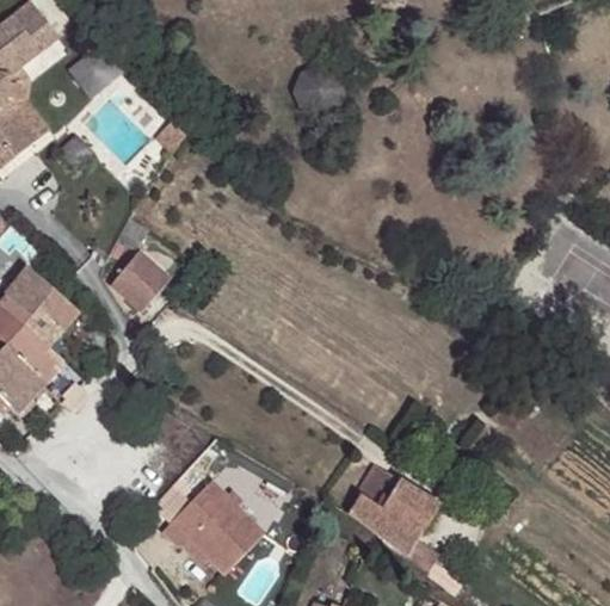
[(17,155),(39,137),(14,109),(4,106),(6,99),(10,99),(13,99),(16,98),(17,96),(18,93),(18,90),(17,87),(14,85),(12,85),(7,84),(8,76),(12,73),(22,67),(39,51),(32,42),(51,29),(30,0),(0,23),(0,143),(2,144),(8,144),(17,155)]
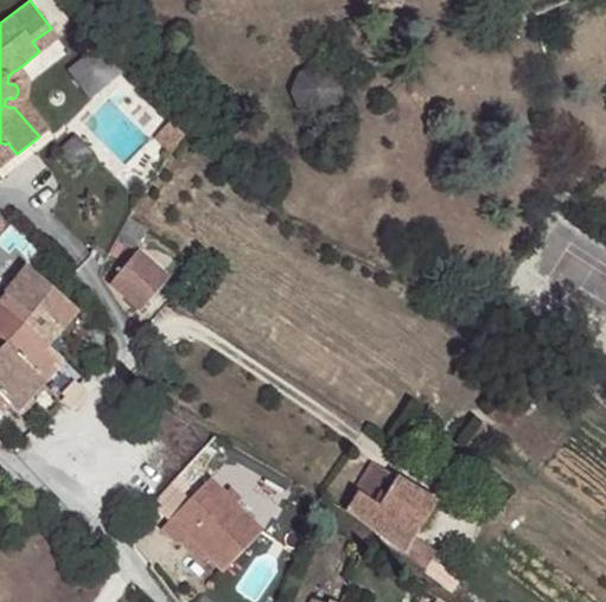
[(57,37),(51,29),(32,42),(39,51),(57,37)]
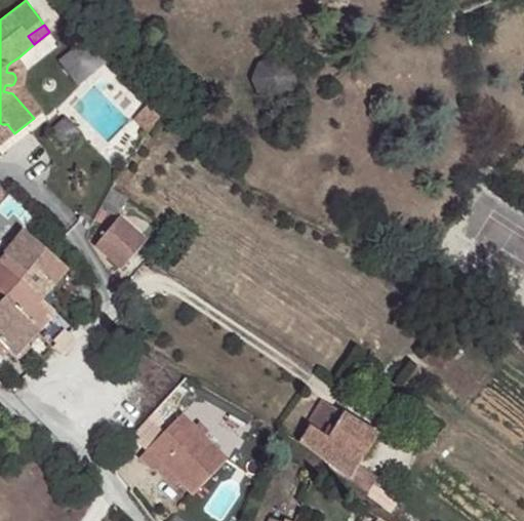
[(12,93),(34,118),(42,111),(22,85),(25,67),(18,57),(10,63),(7,66),(6,72),(10,73),(12,73),(14,75),(15,77),(15,80),(14,82),(13,84),(11,85),(8,85),(5,85),(3,91),(12,93)]
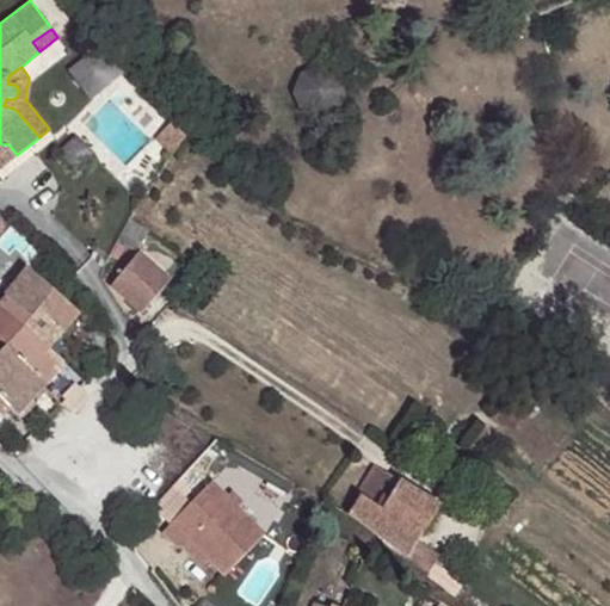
[(182,123),(174,115),(156,129),(164,136),(182,123)]
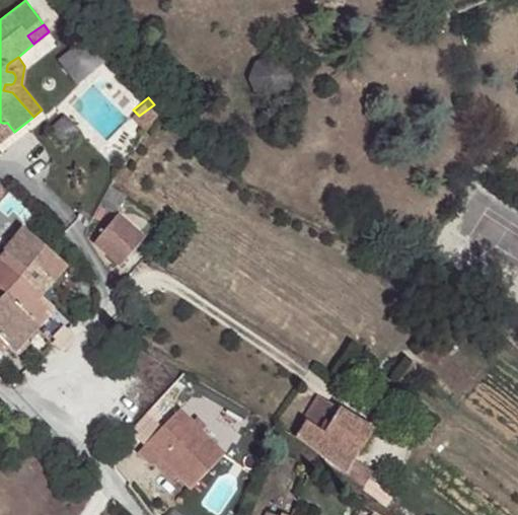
[(154,104),(139,116),(145,124),(155,105),(154,104)]
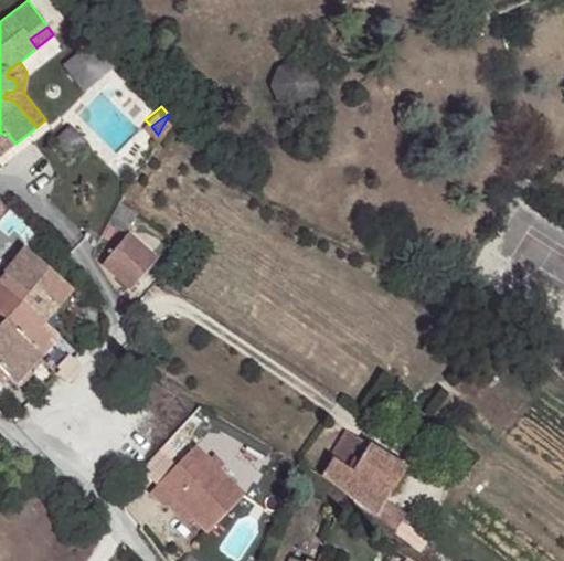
[(0,156),(16,144),(8,134),(2,134),(0,133),(0,156)]
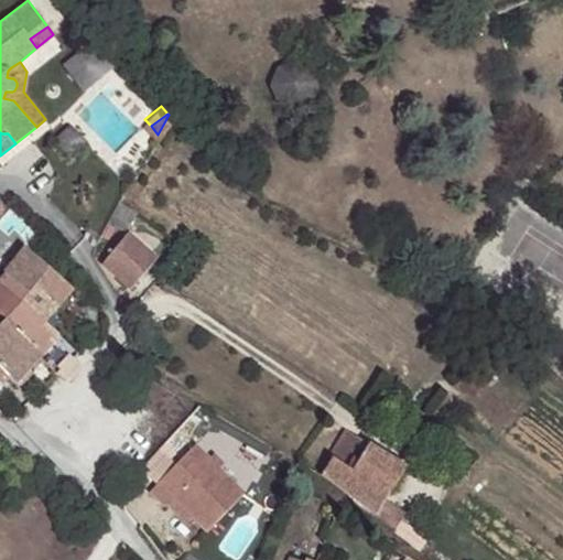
[(114,218),(118,221),(126,227),(138,208),(123,198),(114,218)]
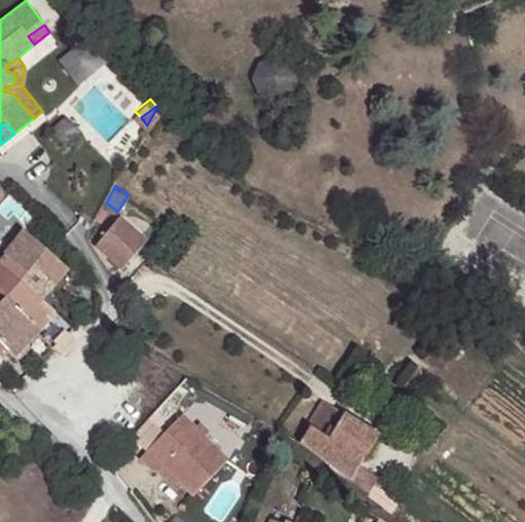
[(106,203),(98,217),(102,220),(110,206),(106,203)]
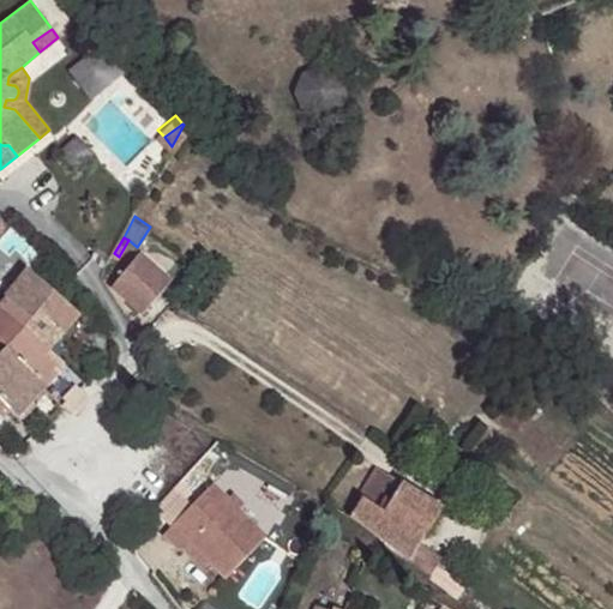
[(142,254),(114,285),(128,297),(144,312),(172,281),(142,254)]
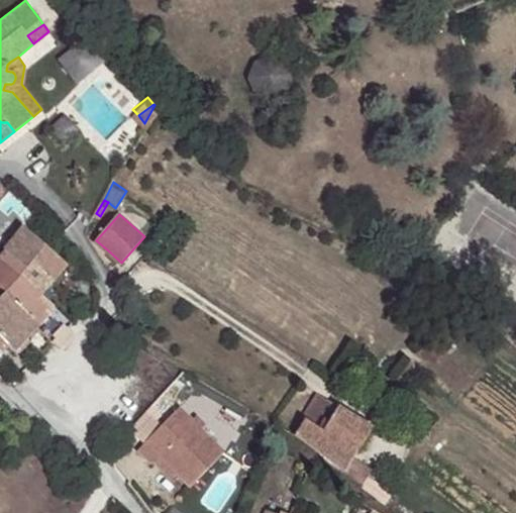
[(2,254),(21,274),(33,263),(54,282),(69,266),(26,226),(2,254)]
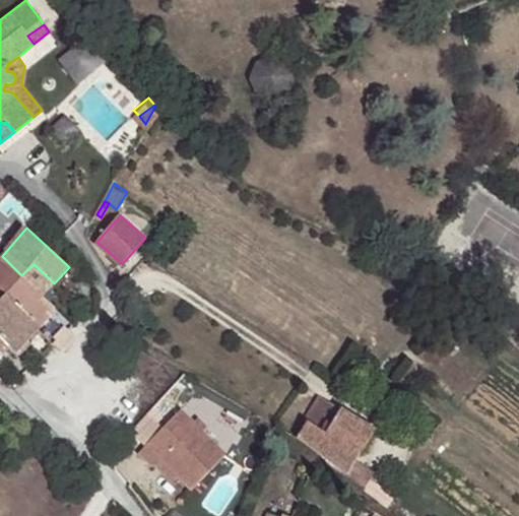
[(0,285),(6,292),(21,275),(2,256),(0,259),(0,285)]
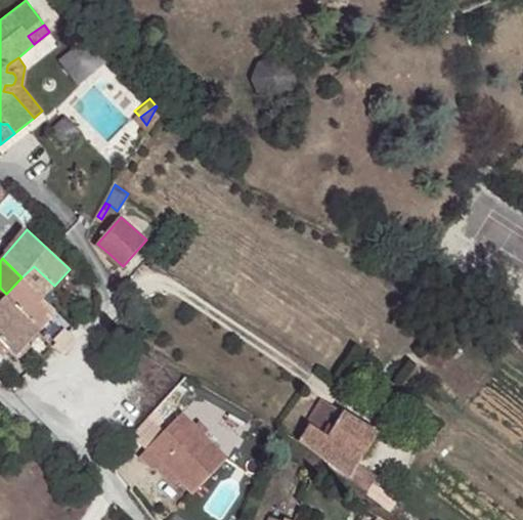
[(22,277),(43,298),(54,286),(34,266),(22,277)]
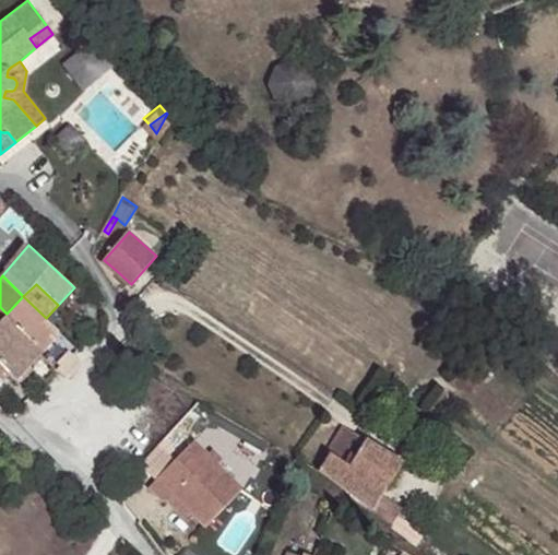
[(7,314),(43,352),(55,338),(42,322),(46,318),(23,296),(7,314)]
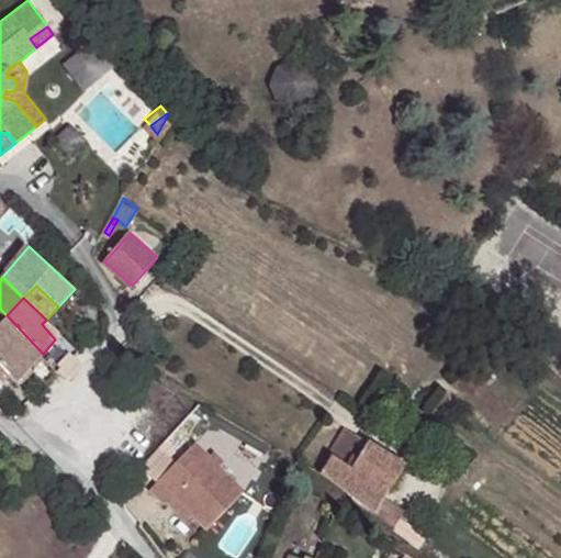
[(10,374),(17,381),(43,354),(7,315),(0,322),(0,360),(2,364),(10,374)]
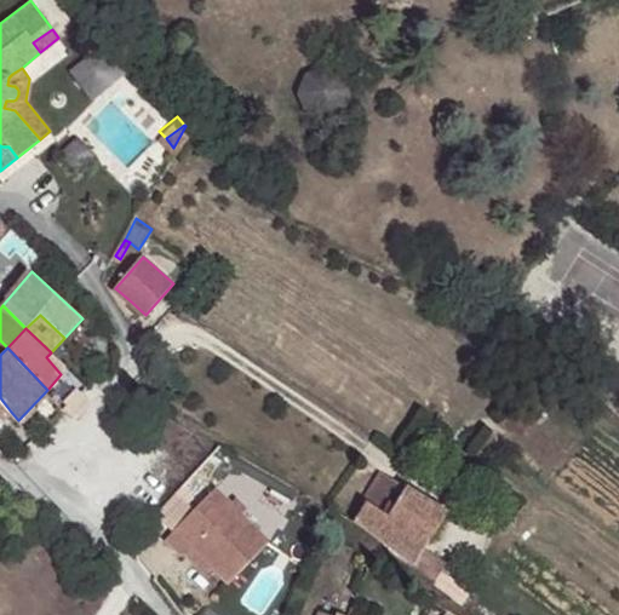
[(0,421),(11,412),(3,401),(0,397),(0,421)]
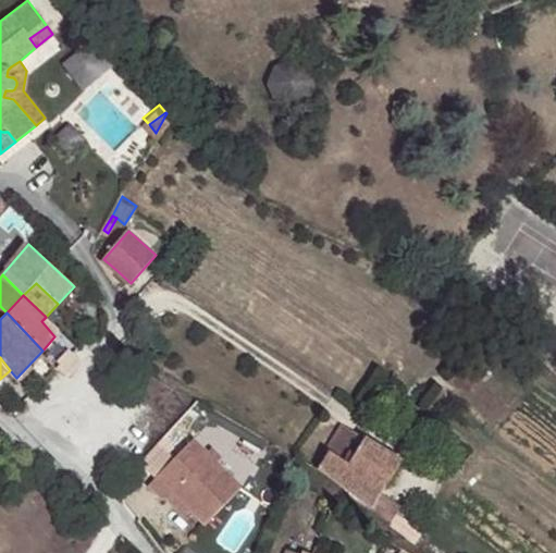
[(319,468),(391,519),(400,505),(382,492),(402,458),(346,422),(319,468)]
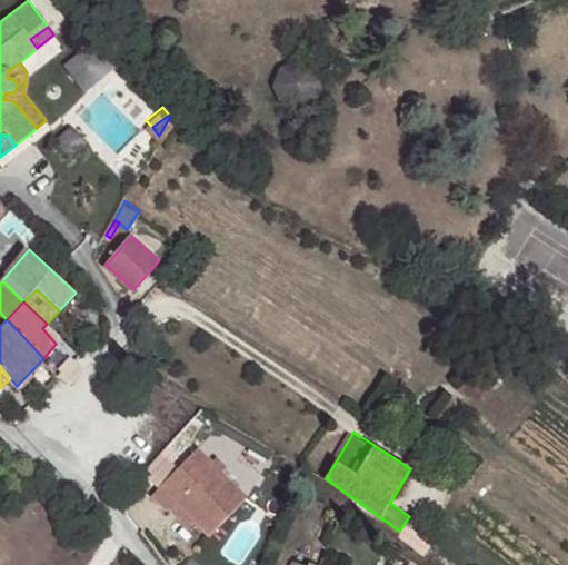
[(195,519),(208,533),(246,495),(220,471),(210,459),(197,446),(151,493),(166,507),(168,506),(175,499),(195,519)]
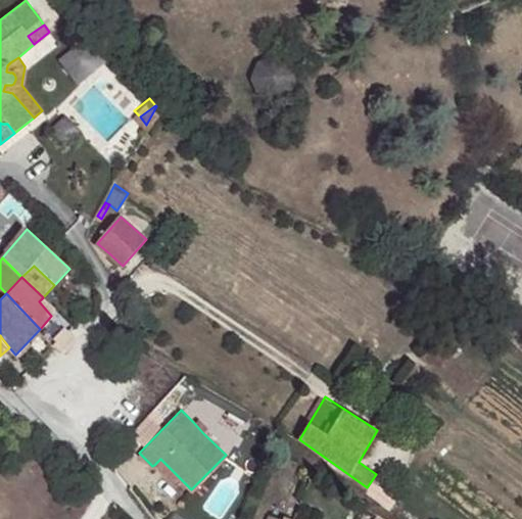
[(197,418),(193,422),(202,432),(206,428),(197,418)]
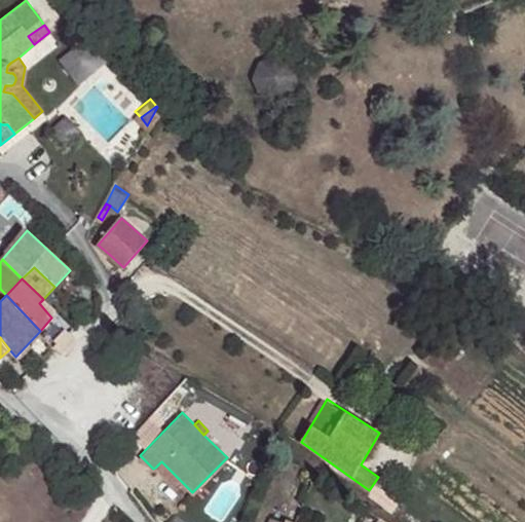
[(180,480),(161,461),(155,468),(174,485),(180,480)]
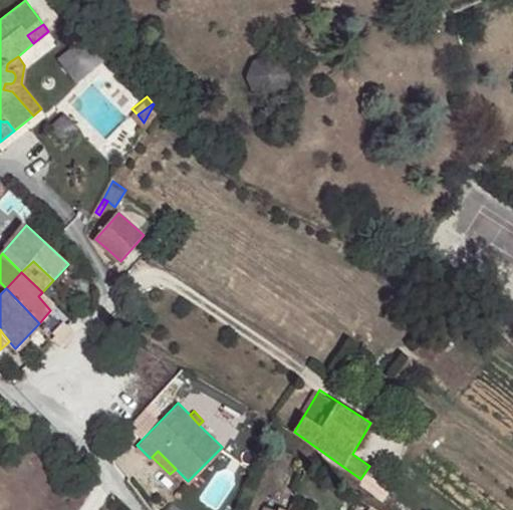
[(372,487),(377,478),(366,471),(360,479),(372,487)]
